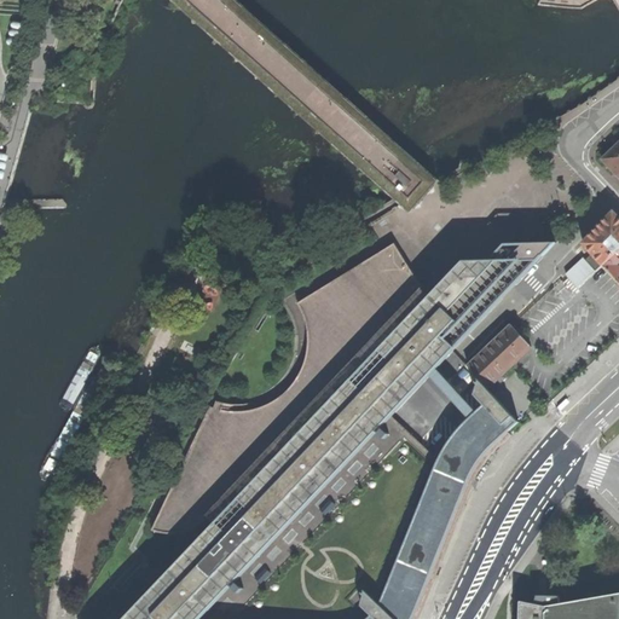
[(618,178),(618,143),(602,160),(617,175),(618,178)]
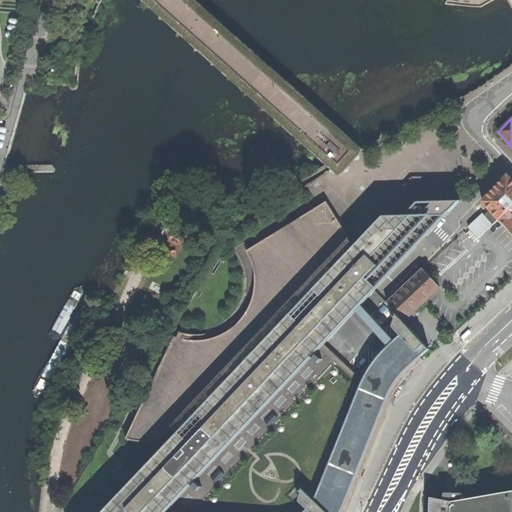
[(511,179),(508,175),(482,201),(491,211),(499,219),(511,209),(511,207),(511,179)]
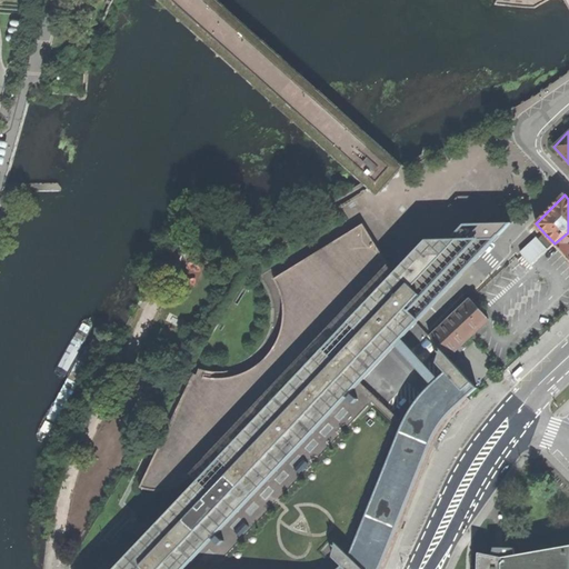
[(390,263),(377,242),(363,221),(352,228),(271,277),(277,288),(279,298),(281,309),(280,321),(278,332),(273,342),(266,353),(259,360),(249,368),(239,372),(227,376),(216,377),(203,376),(192,373),(189,380),(186,380),(148,458),(151,461),(138,488),(143,490),(153,491),(162,489),(172,487),(181,483),(189,477),(196,482),(112,568),(381,568),(386,560),(439,438),(445,427),(456,416),(470,401),(468,398),(478,389),(449,357),(436,343),(433,346),(436,349),(433,351),(437,355),(433,365),(440,371),(429,382),(395,347),(418,322),(505,229),(505,223),(463,222),(448,241),(428,239),(395,273),(389,265),(390,263)]
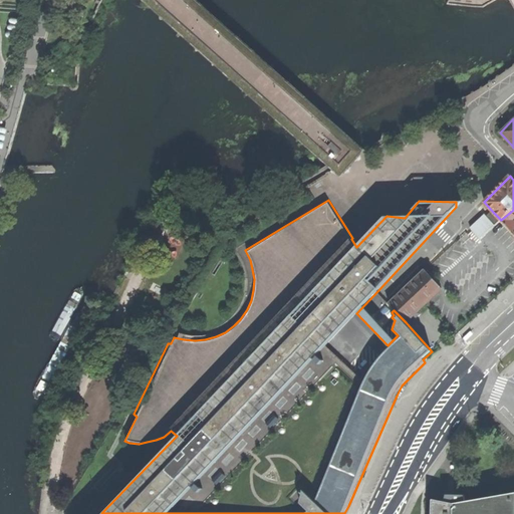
[(466,223),(470,228),(480,238),(481,239),(495,226),(487,217),(479,208),(466,223)]
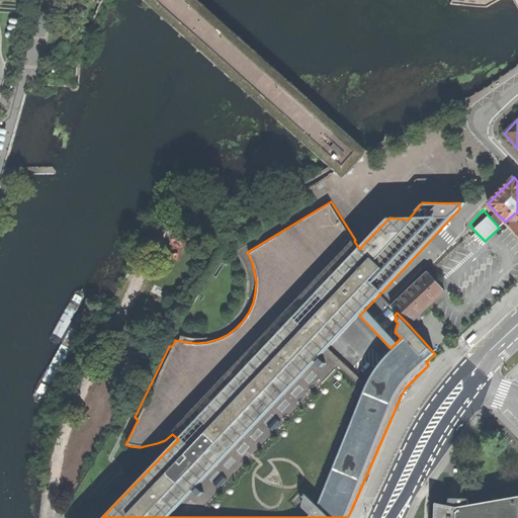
[(517,216),(517,212),(517,211),(505,222),(509,227),(517,235),(517,234),(517,230),(513,224),(517,219),(517,216)]
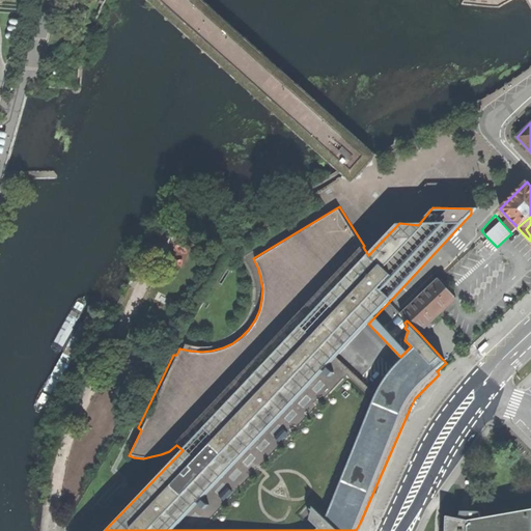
[(509,219),(503,224),(511,233),(518,227),(509,219)]
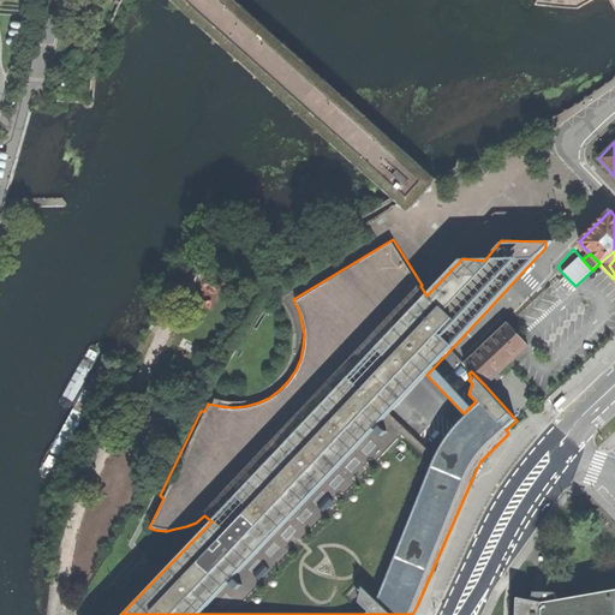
[(538,329),(555,314),(542,299),(525,315),(538,329)]
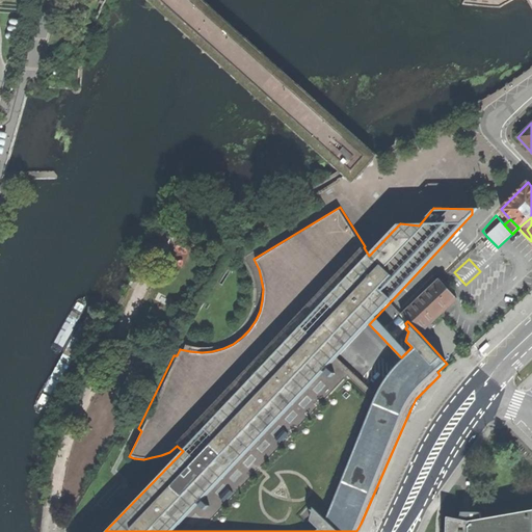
[(403,315),(407,321),(420,334),(431,323),(440,316),(455,300),(457,298),(440,281),(403,315)]
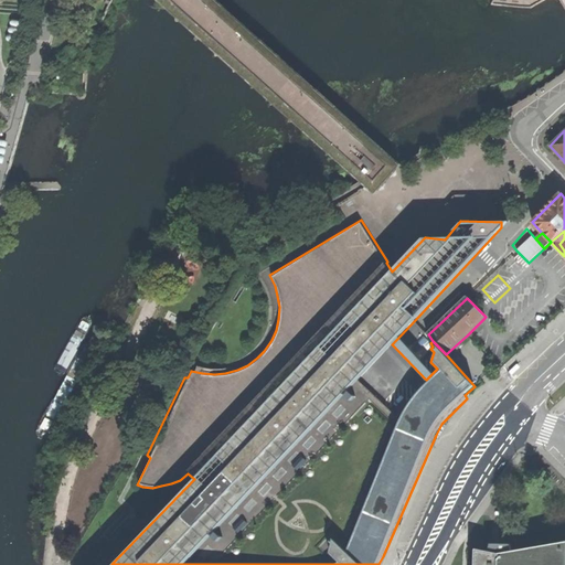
[(523,366),(520,363),(513,370),(511,371),(513,373),(514,374),(523,366)]
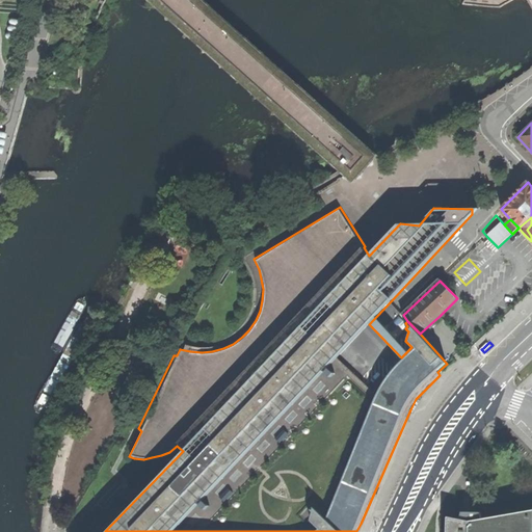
[(531,531),(531,510),(486,517),(483,511),(466,511),(466,520),(453,517),(452,531),(531,531)]
